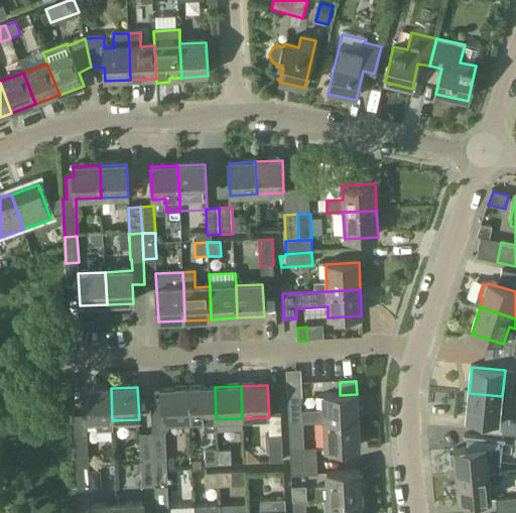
[(216,419),(215,387),(188,389),(189,421),(216,419)]
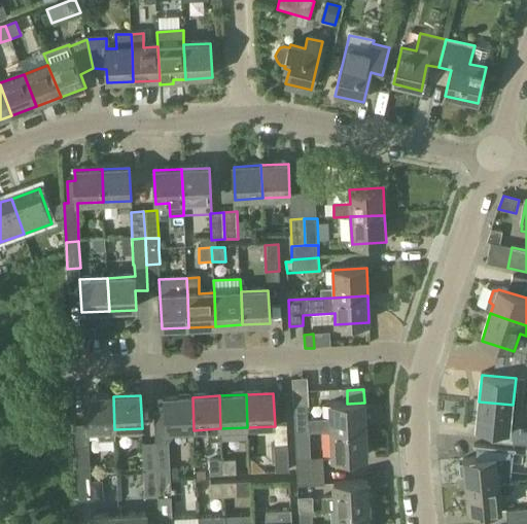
[(113,396),(85,398),(88,431),(114,429),(113,396)]
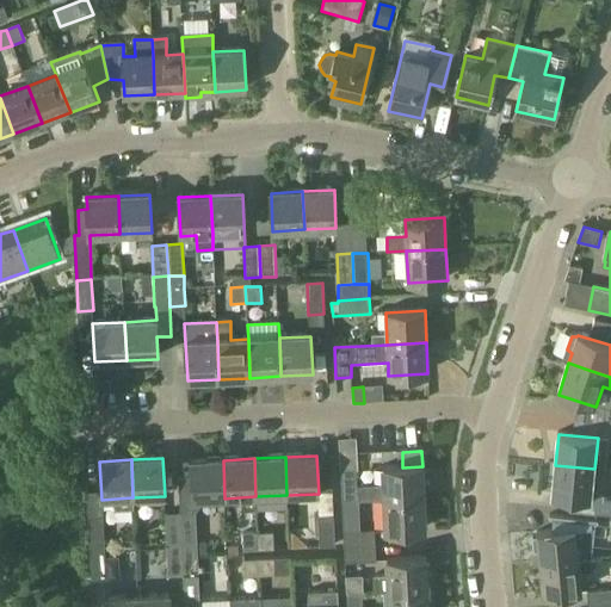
[(224,499),(223,460),(191,462),(193,500),(224,499)]
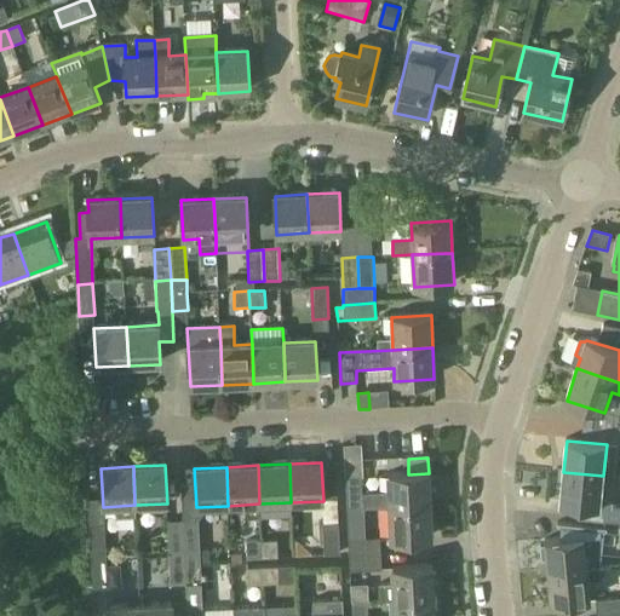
[(603,476),(563,472),(561,505),(601,508),(603,476)]
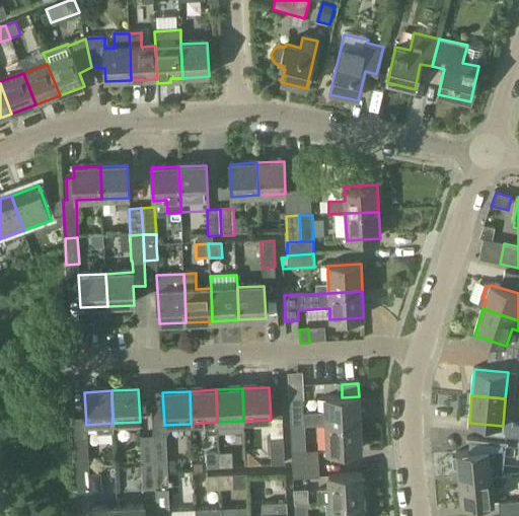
[(360,424),(359,396),(325,398),(325,414),(303,415),(302,400),(289,401),(290,415),(291,428),(326,426),(360,424)]
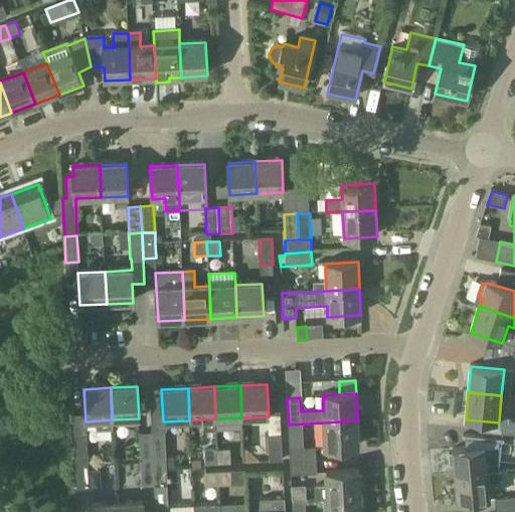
[(357,420),(324,422),(325,449),(358,448),(357,420)]
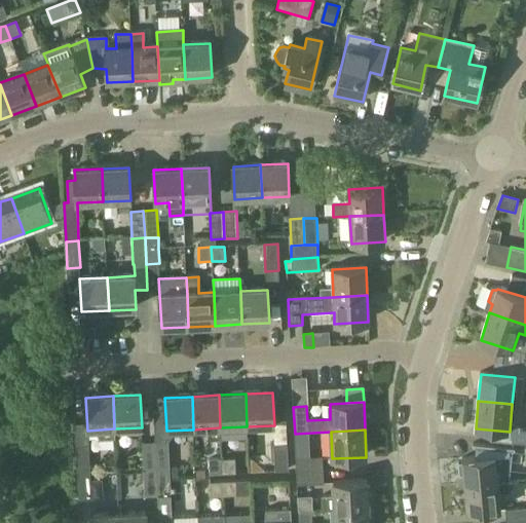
[(525,444),(525,432),(514,431),(512,443),(525,444)]
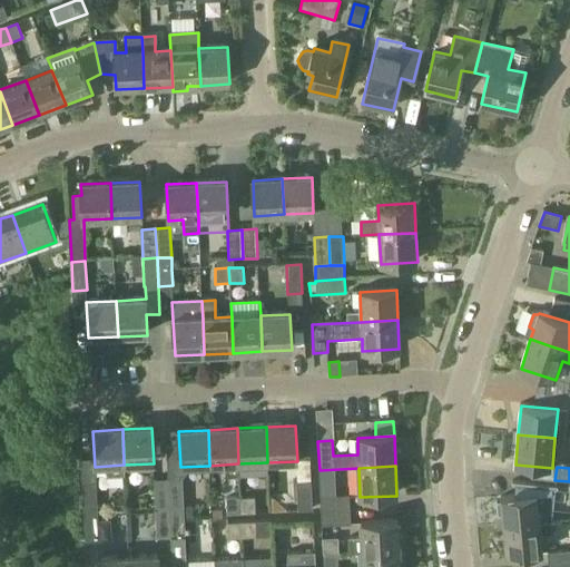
[(155,510),(169,509),(168,480),(154,481),(155,508),(155,510)]
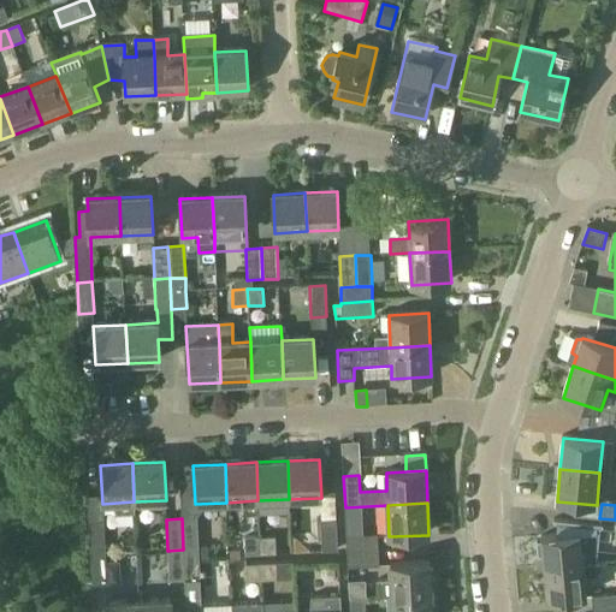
[(183,550),(199,550),(197,518),(182,518),(183,550)]
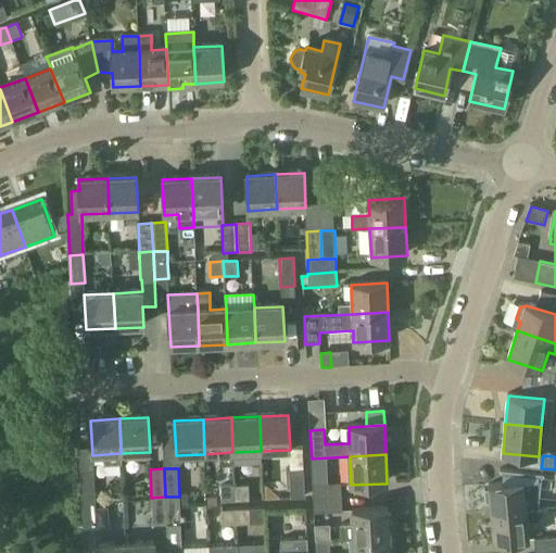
[(303,470),(289,472),(291,500),(305,500),(303,470)]
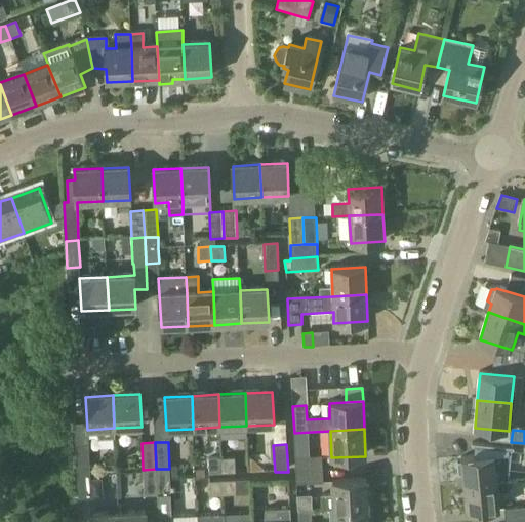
[(463,475),(465,484),(498,481),(509,480),(513,450),(515,451),(515,448),(473,445),(474,447),(476,447),(475,457),(462,459),(462,464),(458,464),(459,476),(463,475)]
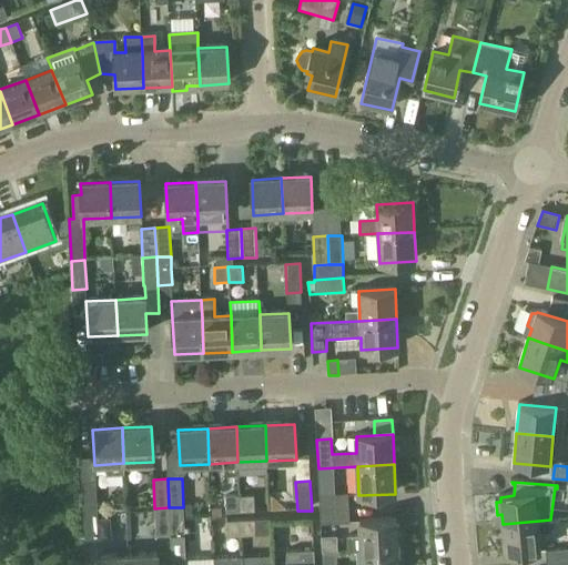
[(98,512),(98,510),(95,483),(82,483),(83,512),(98,512)]
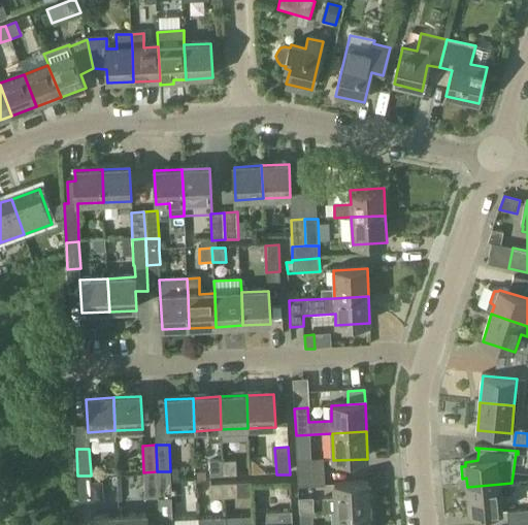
[(325,473),(324,460),(297,461),(298,474),(325,473)]
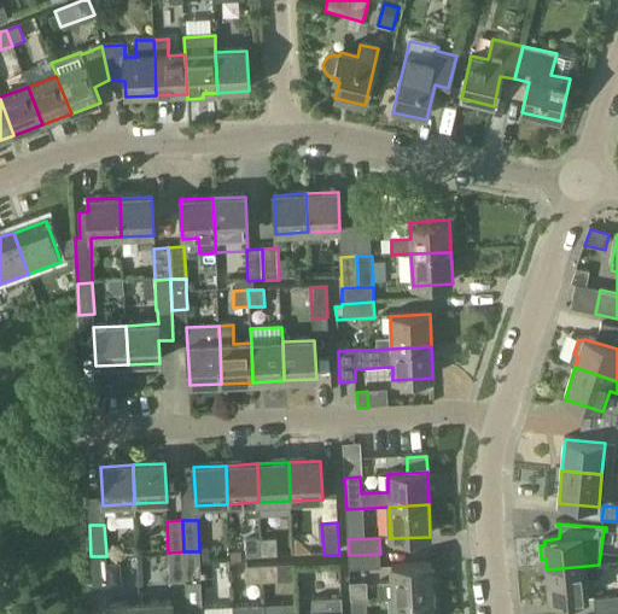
[(261,541),(245,542),(246,559),(262,559),(261,541)]
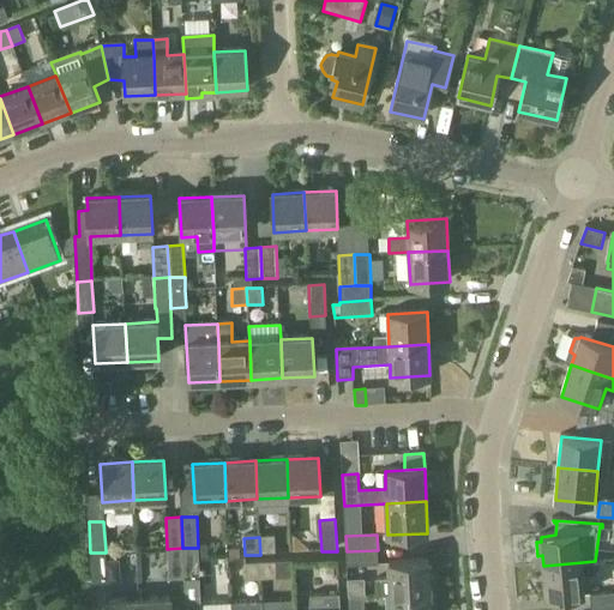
[(259,537),(260,555),(276,554),(275,537),(259,537)]
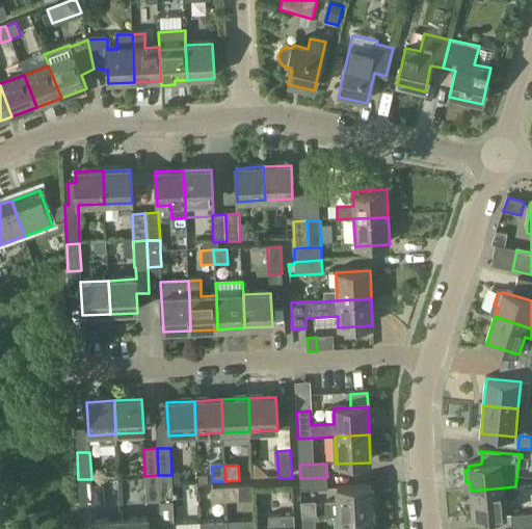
[(144,476),(147,503),(159,502),(158,475),(144,476)]
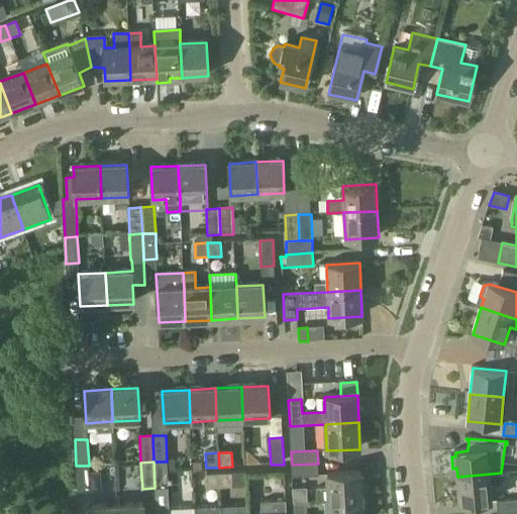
[(153,461),(154,488),(168,488),(168,473),(167,461),(153,461)]
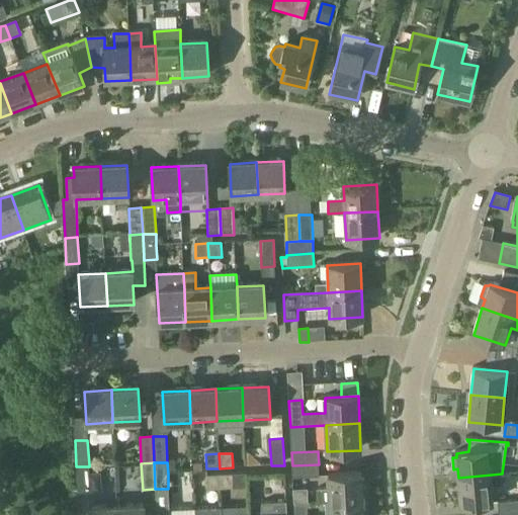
[(319,464),(292,465),(292,479),(319,478),(319,464)]
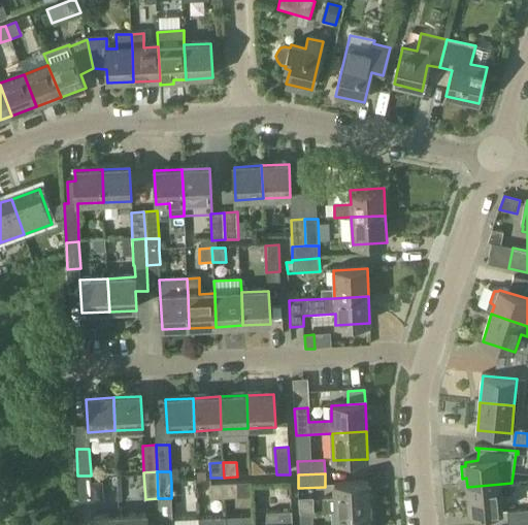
[(91,476),(77,476),(78,502),(92,502),(91,476)]
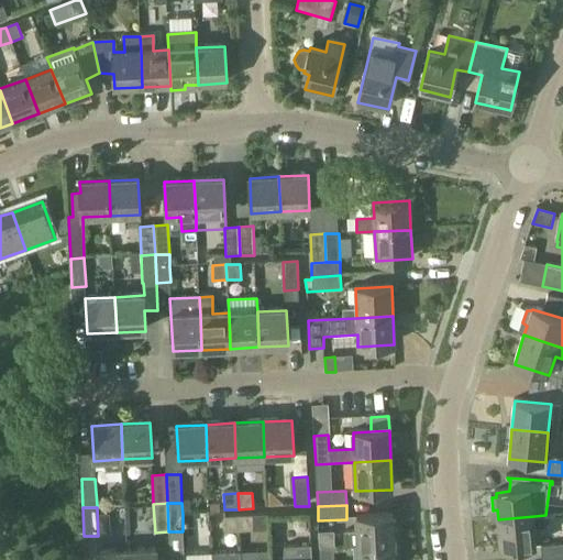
[(395,545),(395,544),(398,540),(398,531),(394,528),(393,516),(356,517),(357,533),(344,533),(345,548),(359,547),(395,545)]
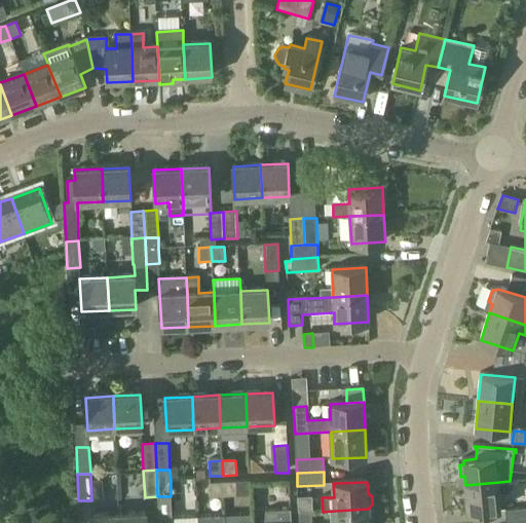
[(499,482),(465,485),(467,514),(501,510),(499,482)]
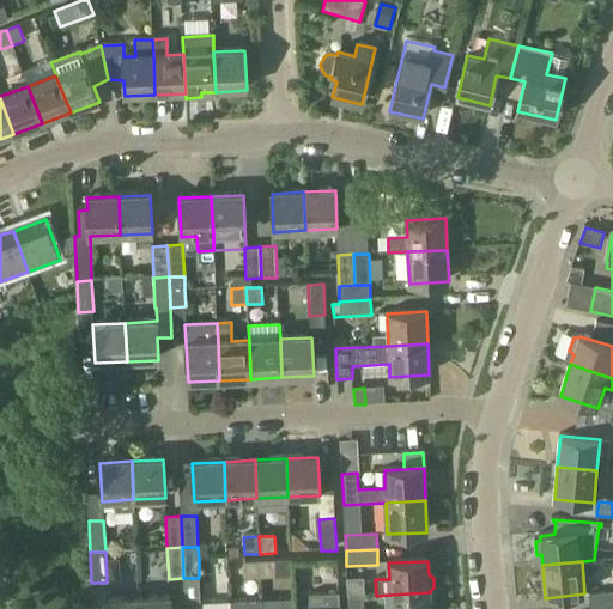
[(260,562),(244,564),(246,580),(261,579),(260,562)]
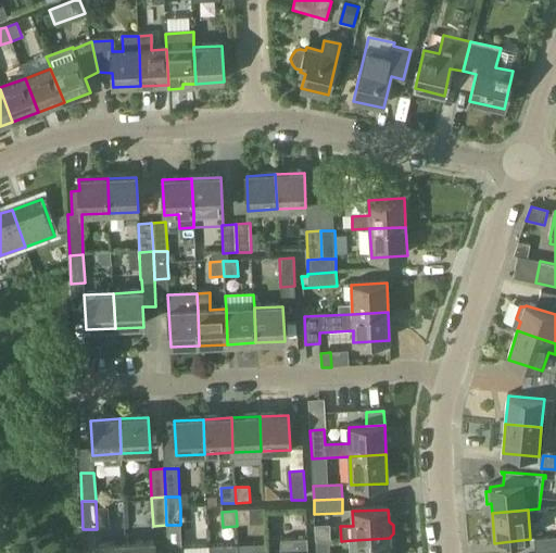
[(236,511),(237,526),(250,526),(250,511),(236,511)]
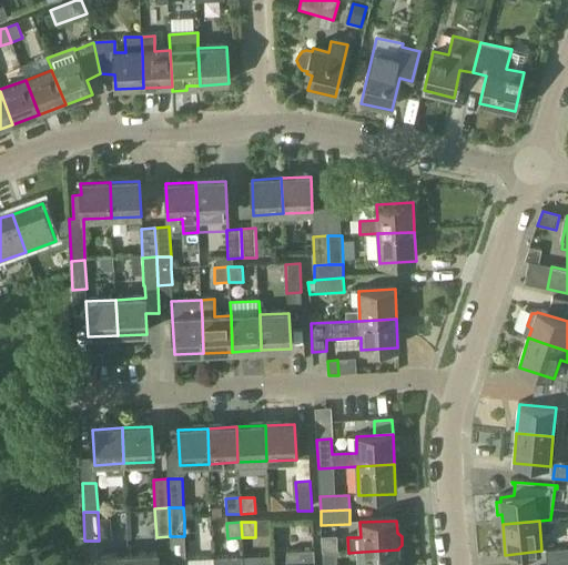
[(184,536),(170,536),(172,563),(185,563),(184,536)]
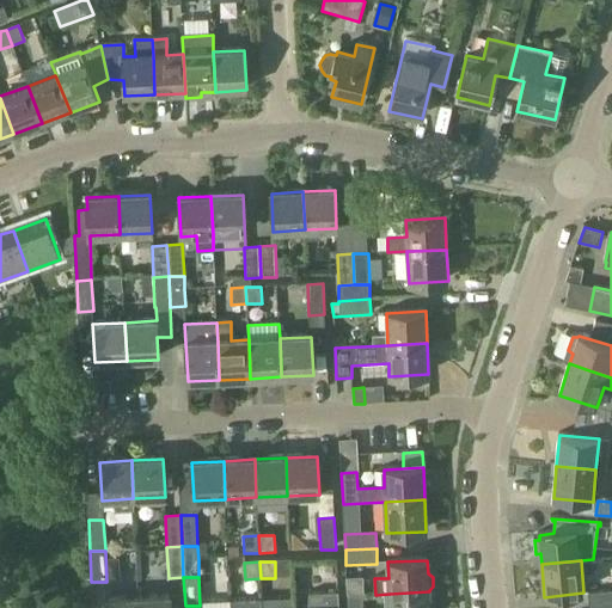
[(429,591),(390,594),(390,607),(433,607),(434,606),(434,596),(429,594),(429,591)]
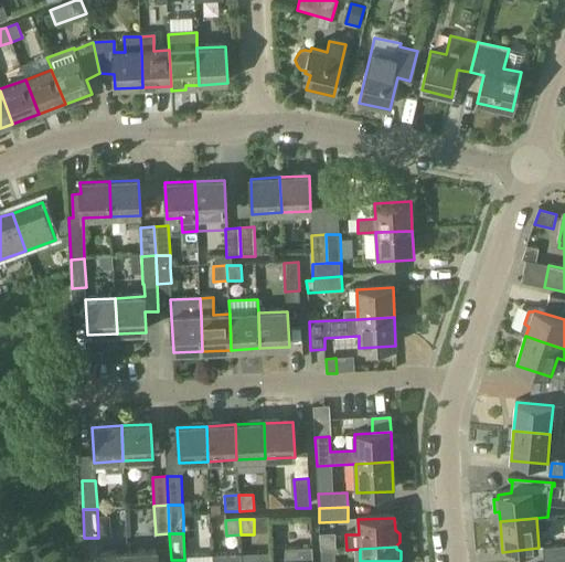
[(544,561),(564,559),(564,547),(543,549),(544,561)]
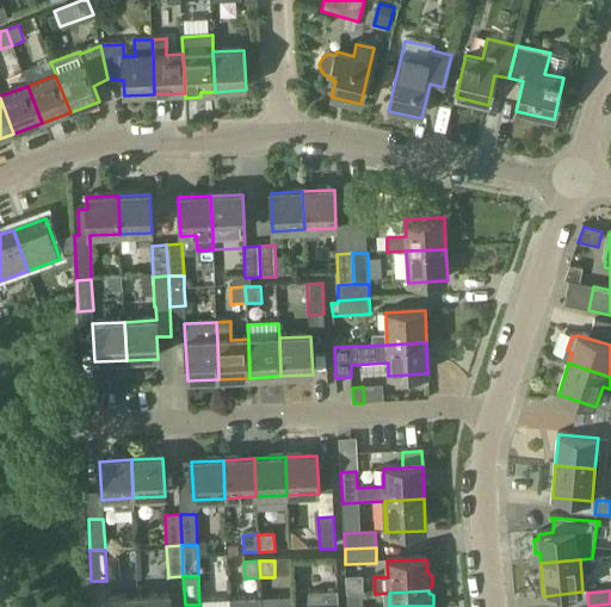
[(338,606),(338,592),(309,594),(307,606),(338,606)]
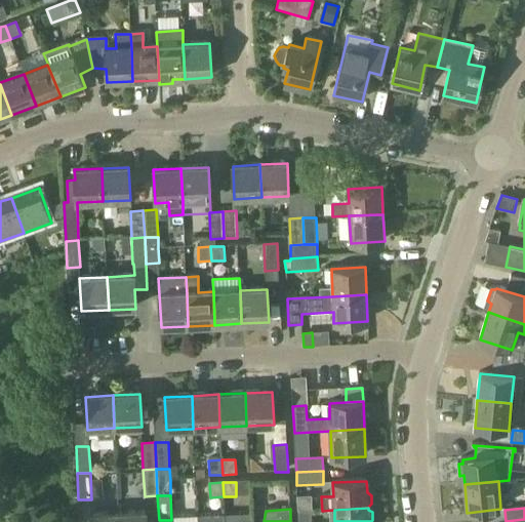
[(311,521),(311,511),(297,512),(297,521),(311,521)]
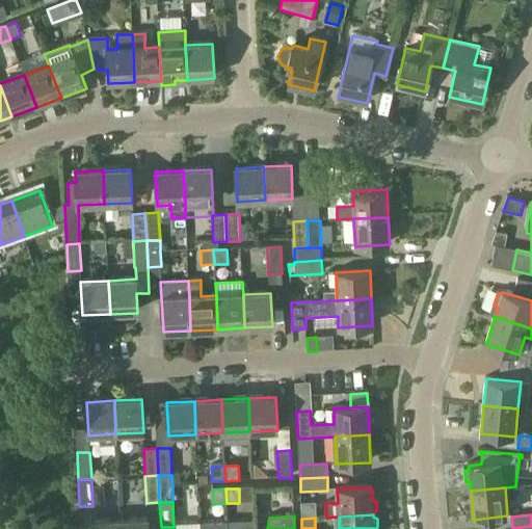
[(121,521),(121,528),(148,528),(148,520),(121,521)]
